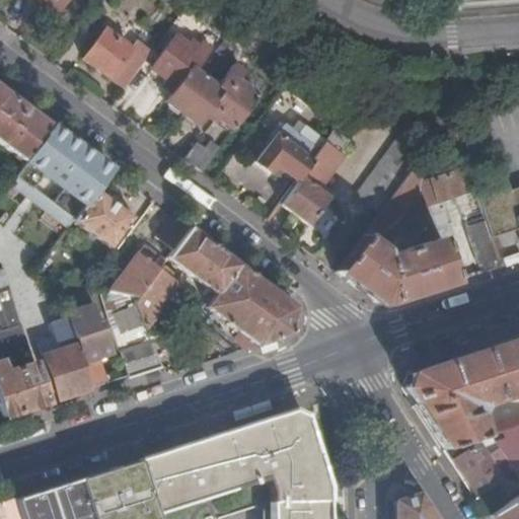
[(32,0),(35,2),(53,15),(64,0),(32,0)]
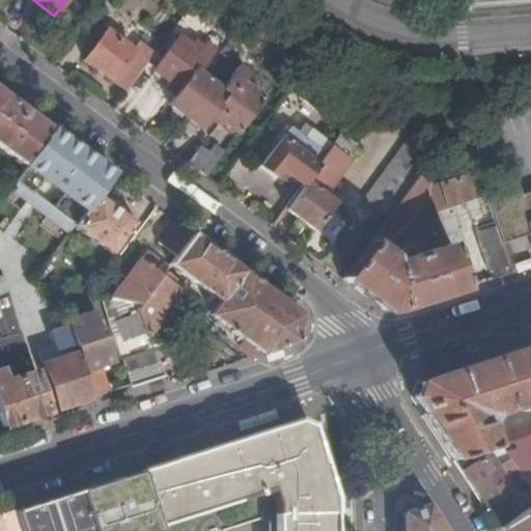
[(126,92),(155,55),(139,43),(134,51),(108,31),(85,61),(106,77),(126,92)]
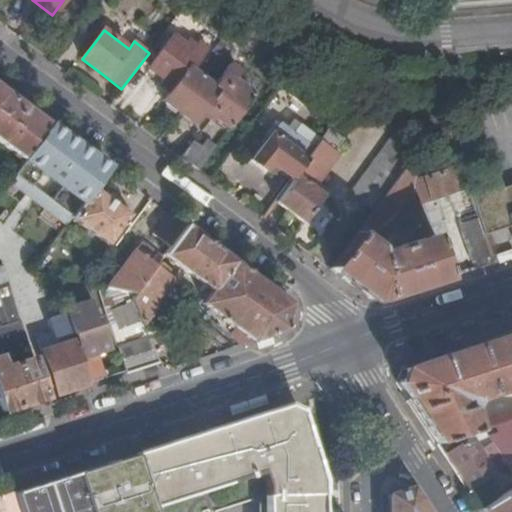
[(179,114),(202,81),(191,73),(209,50),(198,43),(193,51),(173,36),(149,69),(165,81),(162,85),(171,91),(163,102),(179,114)]
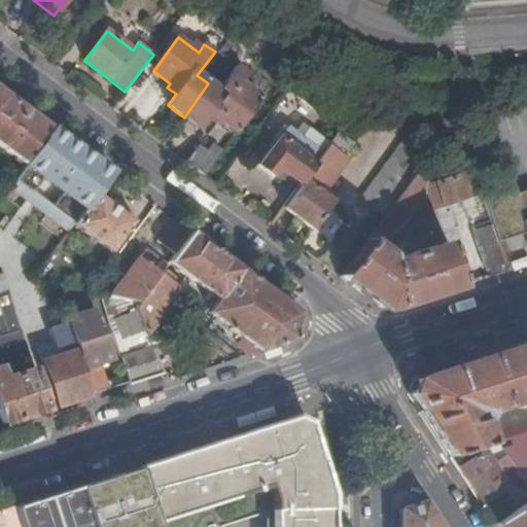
[(249,115),(261,99),(241,83),(247,75),(238,67),(219,92),(208,83),(184,117),(200,129),(208,118),(216,125),(219,121),(236,133),(249,115)]
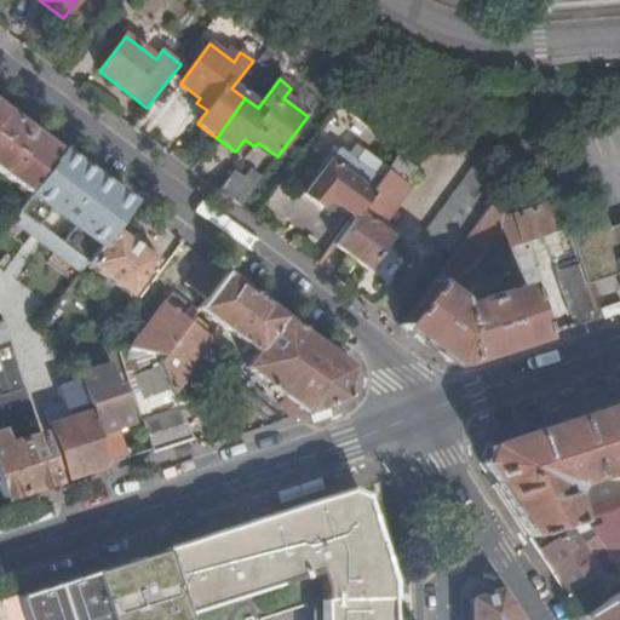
[(62,151),(0,104),(0,172),(29,194),(62,151)]
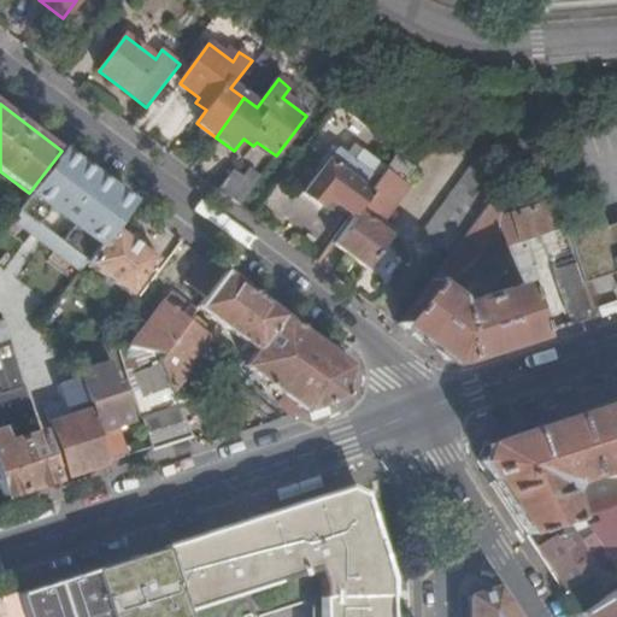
[(535,141),(532,133),(495,137),(421,238),(448,258),(493,197),(535,141)]
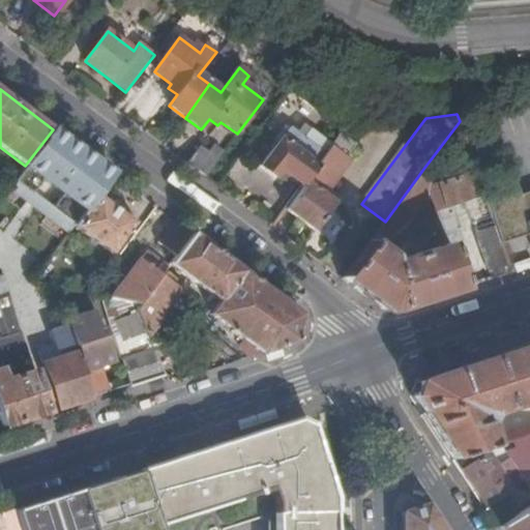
[(302,185),(332,146),(323,139),(316,148),(291,128),(261,168),(275,178),(282,170),(302,185)]
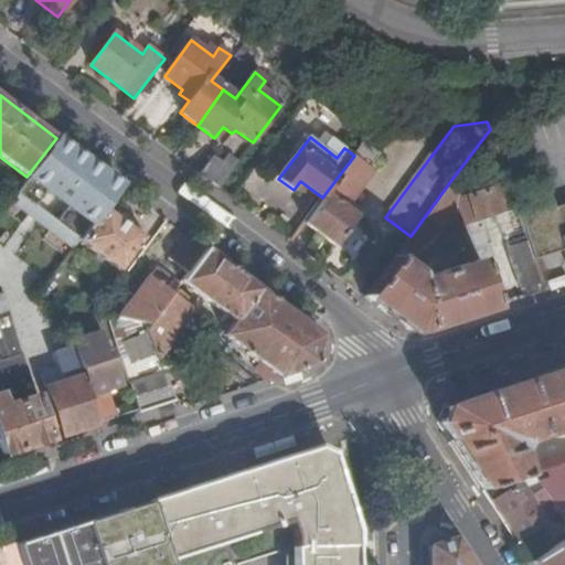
[(120,185),(56,138),(27,177),(43,189),(39,194),(49,202),(53,196),(92,225),(104,208),(120,185)]
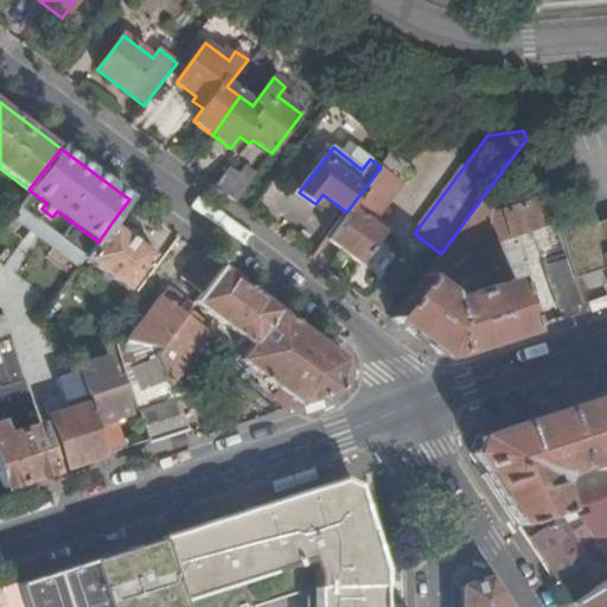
[(408,164),(393,151),(381,167),(346,212),(326,240),(358,264),(383,232),(370,223),(401,184),(395,179),(408,164)]
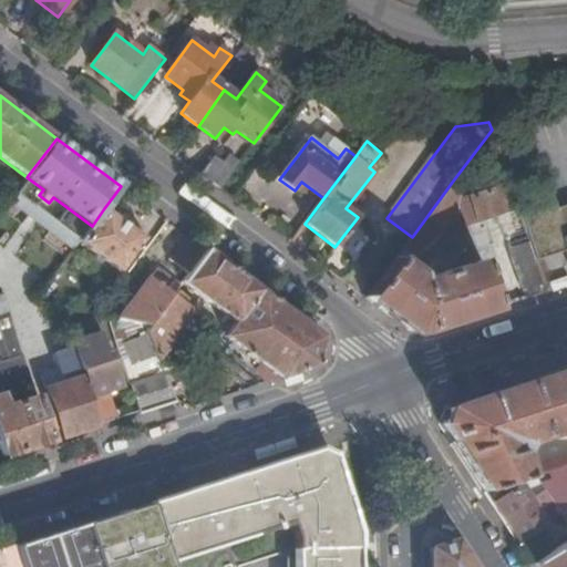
[(199,175),(218,189),(237,164),(228,157),(223,166),(213,158),(199,175)]
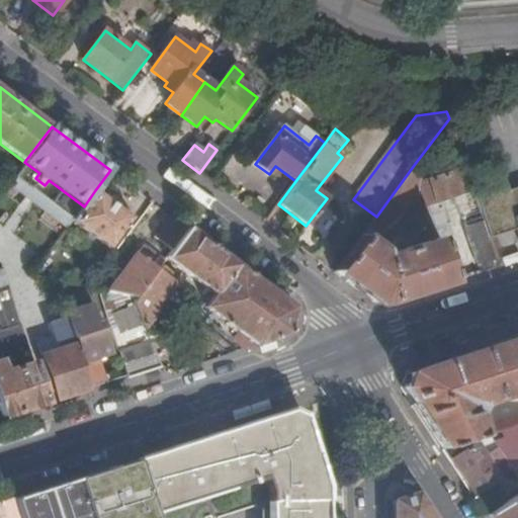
[(414,165),(376,217),(334,273),(378,306),(451,282),(449,275),(438,242),(438,239),(396,253),(394,248),(386,250),(387,256),(383,257),(381,251),(365,239),(417,200),(420,210),(416,211),(423,236),(434,233),(426,204),(462,191),(456,172),(443,176),(440,168),(429,172),(432,180),(420,183),(414,165)]
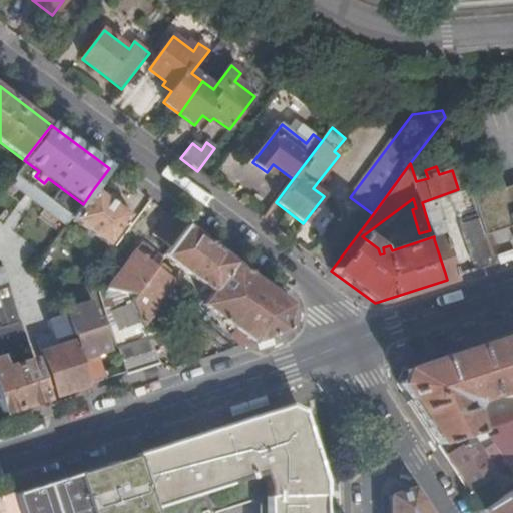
[(512,186),(504,190),(499,174),(476,181),(474,174),(465,177),(479,219),(484,235),(512,226),(512,229),(512,186)]
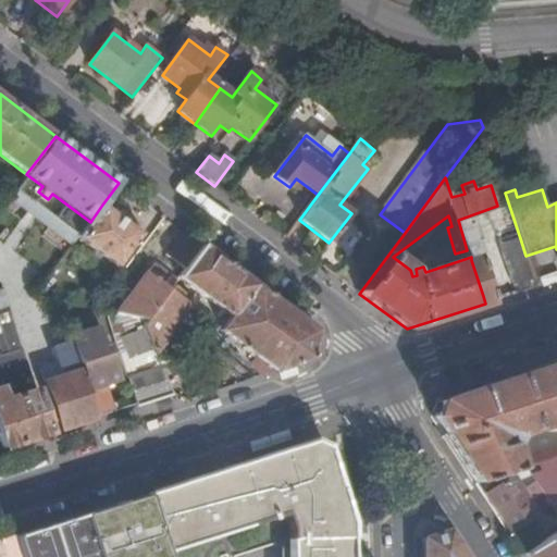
[(102,205),(90,222),(78,237),(118,268),(141,235),(102,205)]
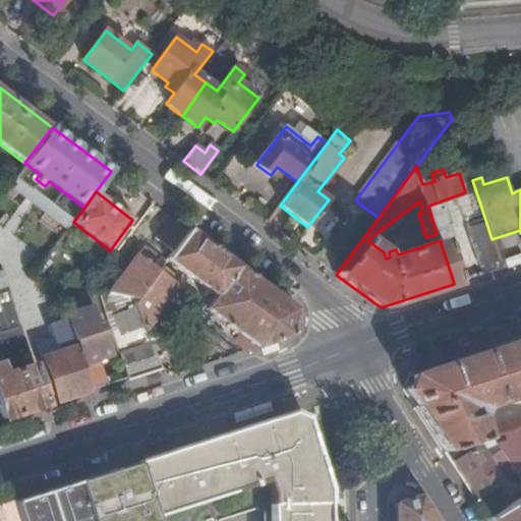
[(174,252),(189,230),(173,217),(156,239),(174,252)]
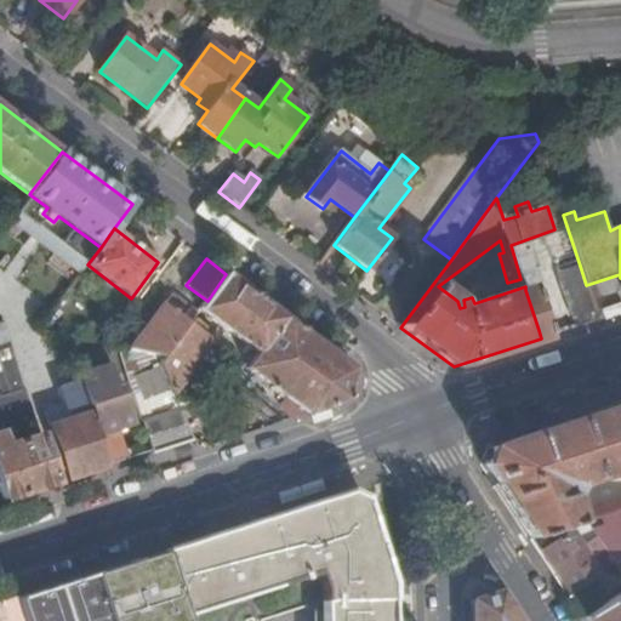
[(586,285),(580,266),(558,273),(573,319),(594,312),(586,285)]
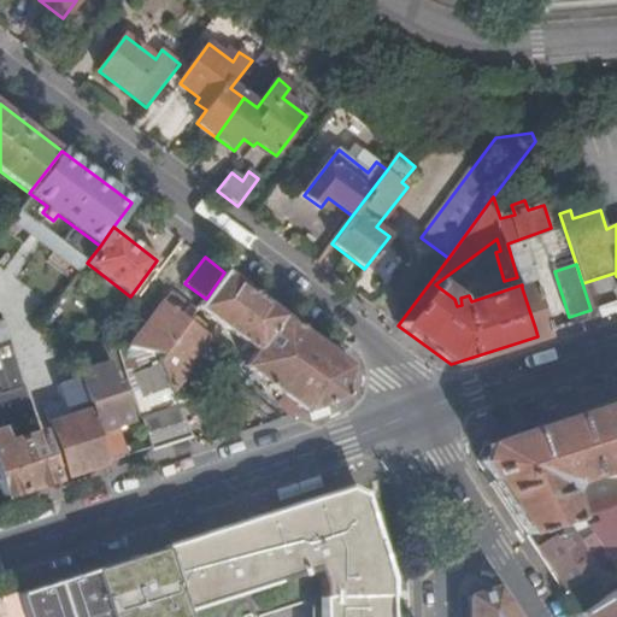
[(278,403),(289,418),(345,399),(351,368),(224,272),(206,299),(199,307),(257,352),(246,368),(283,397),(278,403)]
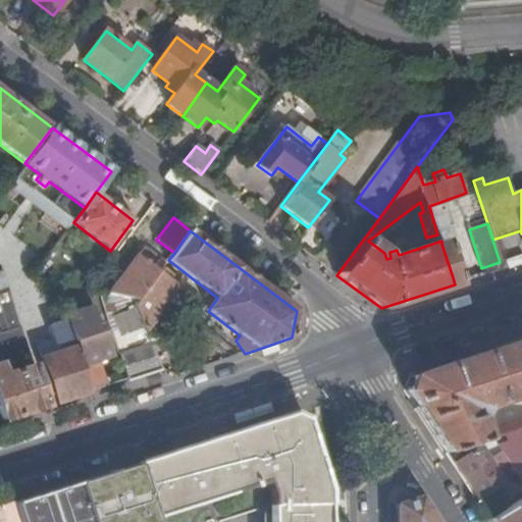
[(456,239),(441,244),(453,277),(466,273),(456,239)]
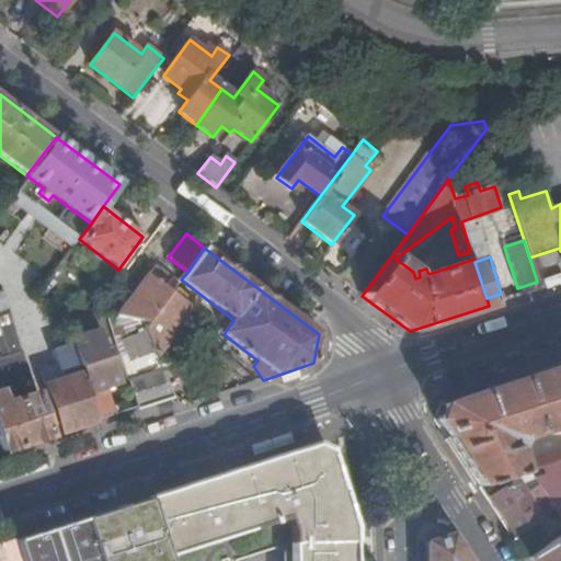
[(121,315),(148,324),(171,292),(167,288),(172,279),(157,267),(150,276),(148,275),(118,315),(121,315)]
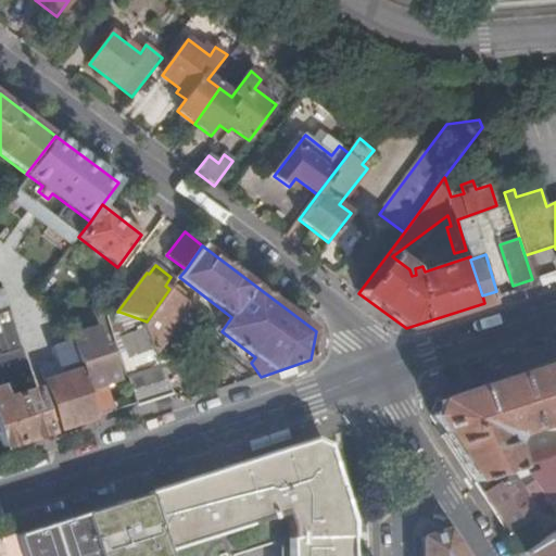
[(142,326),(144,330),(154,353),(190,305),(187,303),(189,299),(173,287),(169,289),(147,321),(142,326)]
